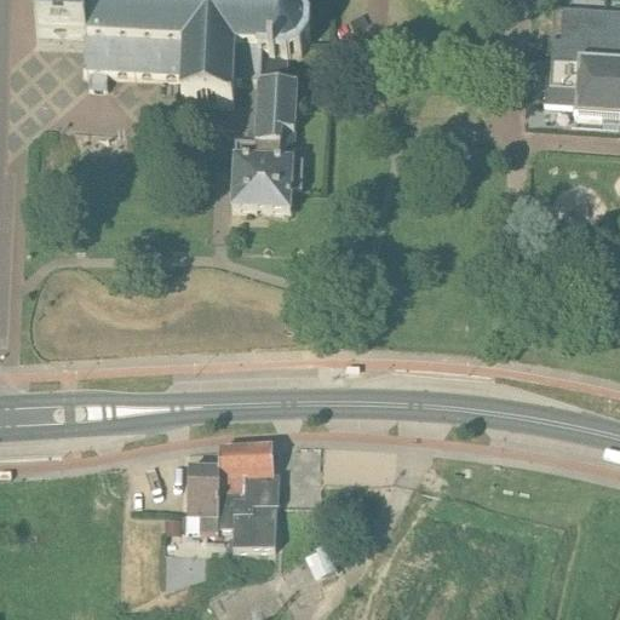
[(87,0),(86,0),(38,0),(35,51),(85,55),(84,81),(90,81),(90,95),(107,96),(108,82),(183,86),(182,110),(194,110),(194,109),(220,112),(220,113),(234,113),(235,90),(259,91),(286,89),(287,68),(302,59),(310,46),(311,30),(304,16),(290,6),(277,6),(280,1),(280,0),(87,0)]
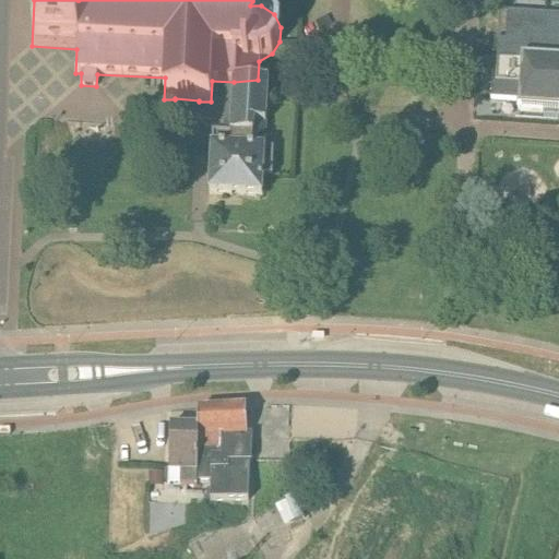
[(558,15),(507,13),(506,42),(509,42),(508,49),(497,49),(496,86),(491,86),(490,100),(519,102),(518,111),(521,111),(521,108),(552,110),(552,113),(558,113),(558,15)]
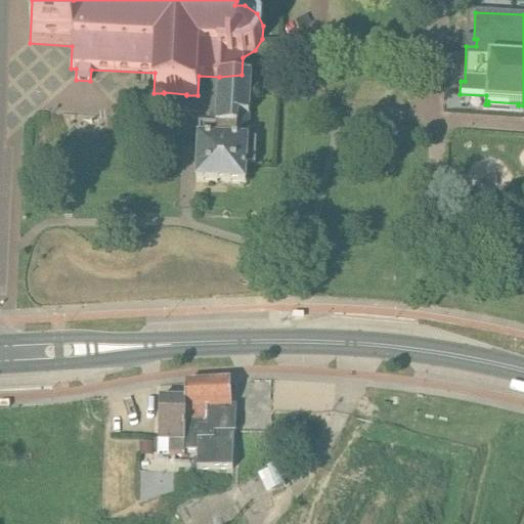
[(242,75),(219,77),(216,125),(199,125),(195,182),(246,185),(247,166),(255,166),(256,141),(248,140),(251,76),(242,75)]
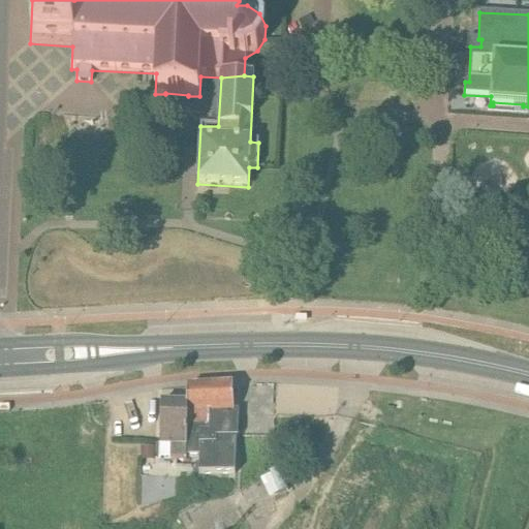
[(232,386),(188,389),(187,405),(186,458),(198,458),(198,474),(235,475),(236,438),(238,438),(239,411),(231,411),(232,386)]
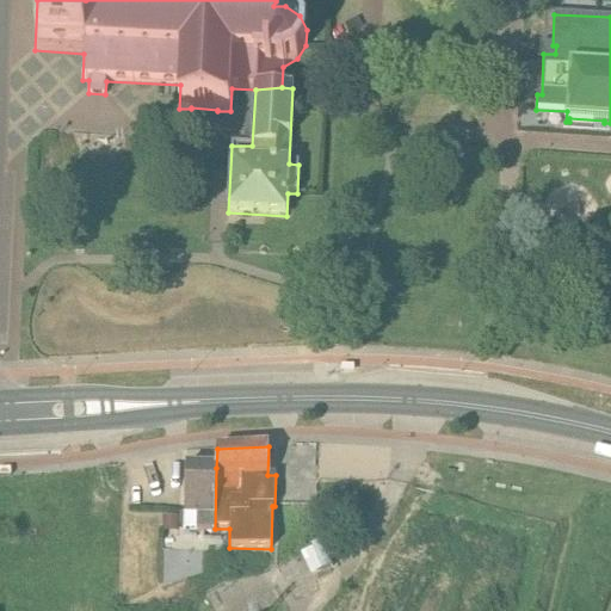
[(186,467),(184,531),(215,532),(215,529),(216,468),(186,467)]
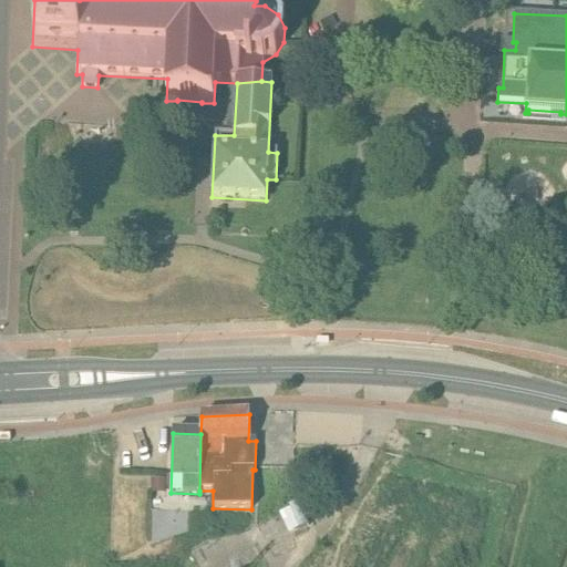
[(308,527),(297,503),(288,506),(299,531),(308,527)]
